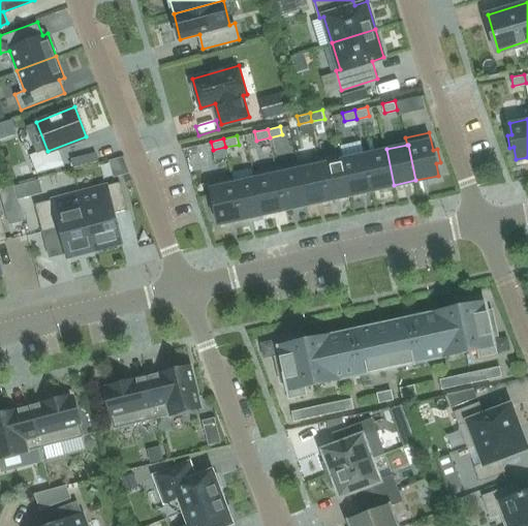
[(372,190),(394,185),(386,149),(364,154),(372,190)]
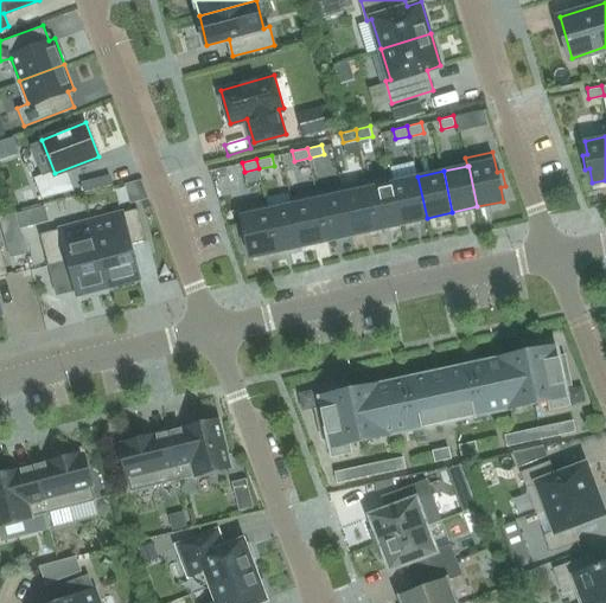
[(367,179),(377,229),(402,223),(393,183),(394,181),(393,173),(367,179)]
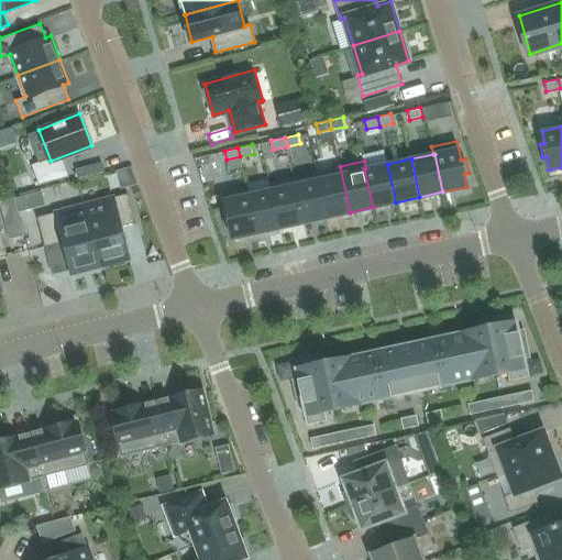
[(364,169),(373,207),(396,202),(387,164),(365,168),(364,169)]
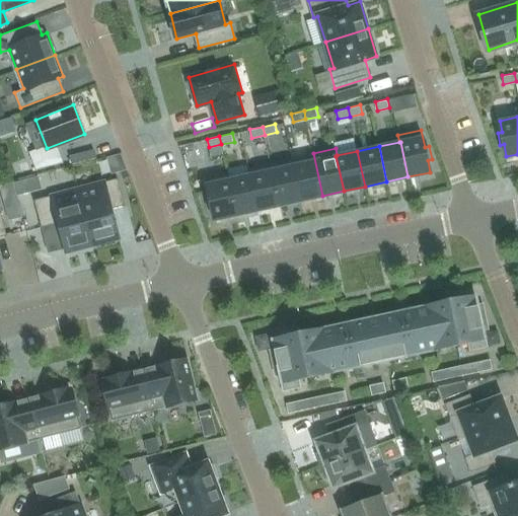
[(292,158),(301,201),(322,196),(313,153),(292,158)]
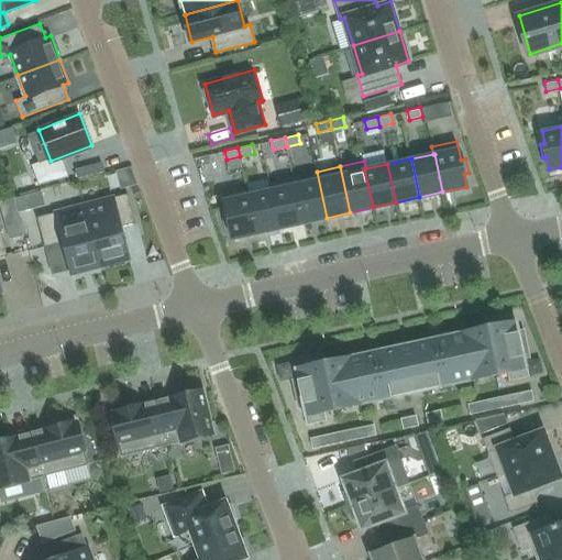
[(293,176),(304,222),(327,218),(317,172),(293,176)]
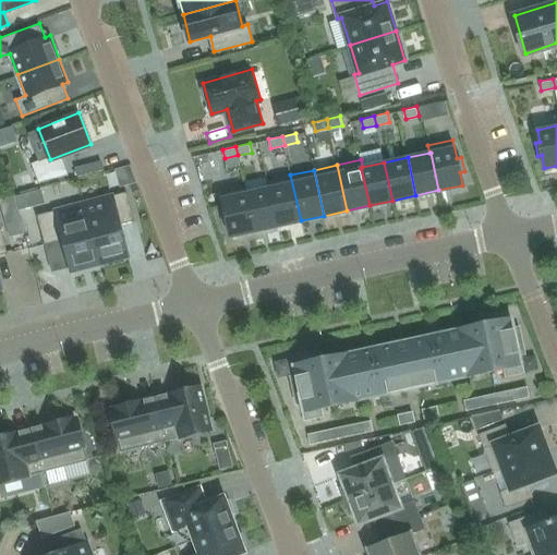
[(269,188),(278,226),(301,220),(290,175),(267,180),(268,188),(269,188)]
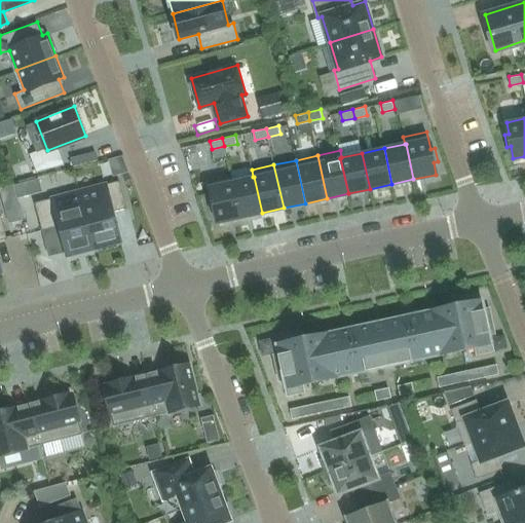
[(218,222),(240,218),(232,182),(233,182),(231,174),(208,179),(212,197),(208,198),(211,211),(215,211),(218,222)]
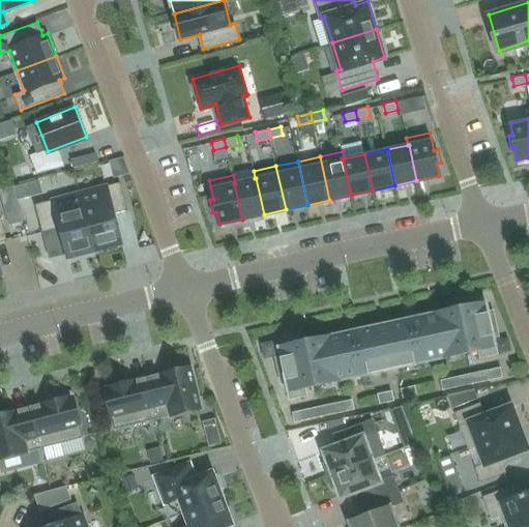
[(234,183),(242,220),(264,214),(256,178),(255,178),(235,183),(234,183)]
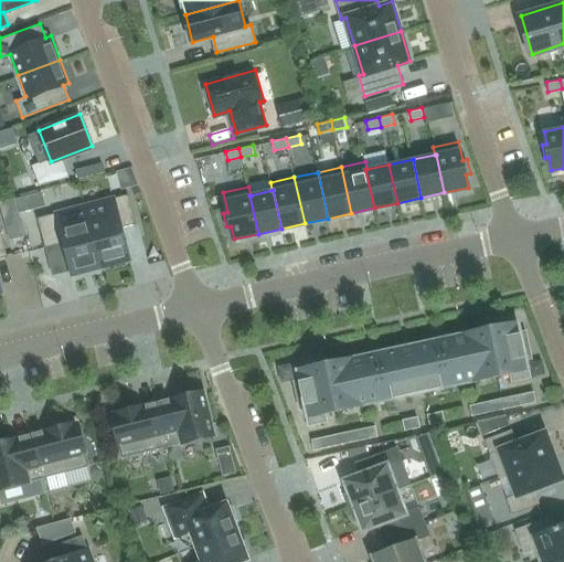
[(129,260),(121,226),(136,223),(128,193),(85,204),(102,266),(129,260)]
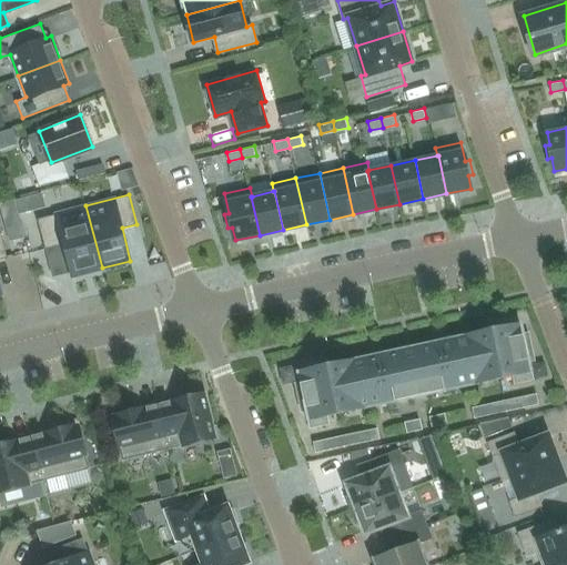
[(102,268),(85,205),(38,218),(46,248),(64,243),(73,275),(102,268)]
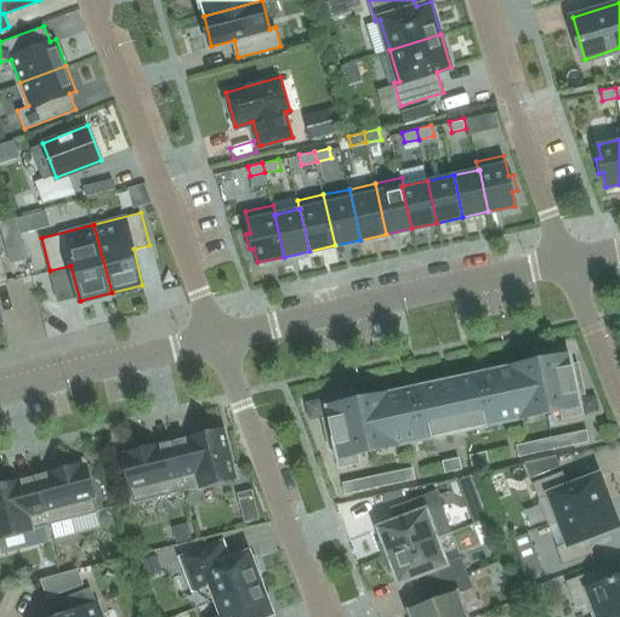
[(569,353),(510,366),(521,417),(562,409),(563,417),(582,412),(578,394),(584,393),(578,363),(572,364),(569,353)]
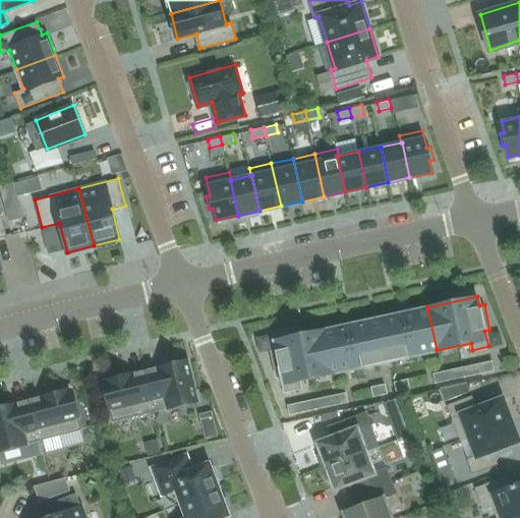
[(427,307),(324,330),(333,372),(437,350),(427,307)]
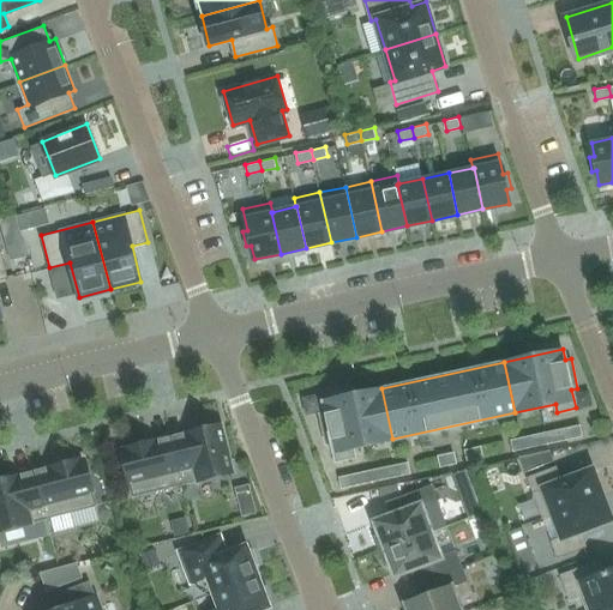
[(331,441),(336,460),(355,456),(353,447),(392,439),(382,388),(323,402),(325,412),(319,414),(326,442),(331,441)]
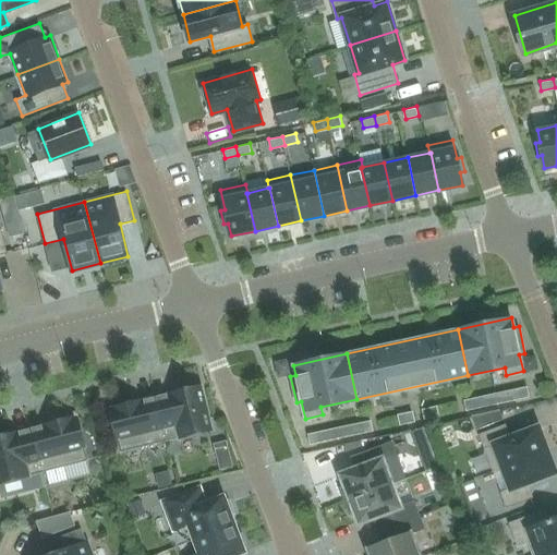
[(527,386),(520,387),(522,397),(529,396),(527,386)]
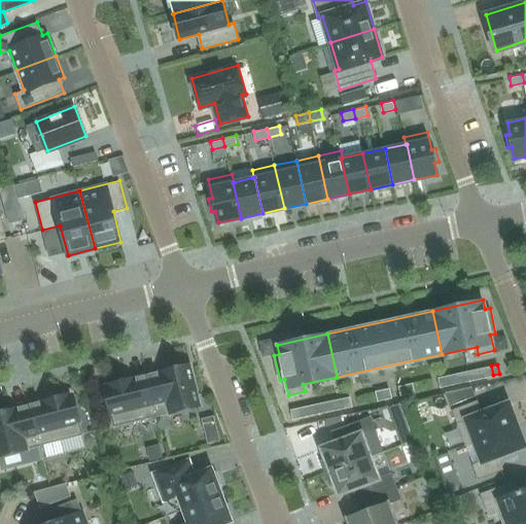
[(156,414),(200,404),(189,365),(147,376),(156,414)]
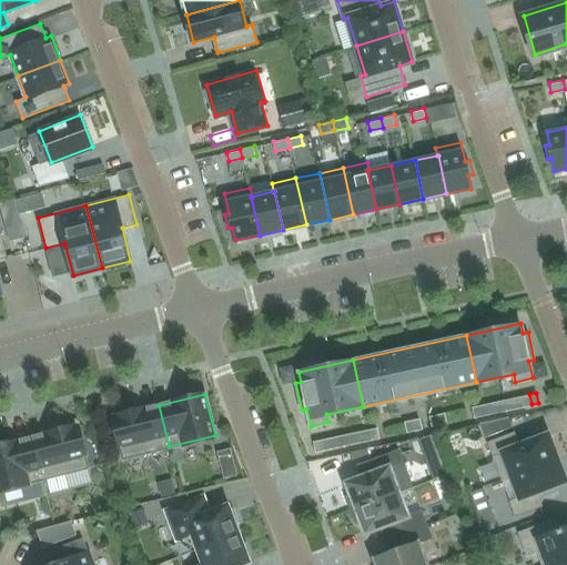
[(529,394),(522,395),(524,405),(532,404),(529,394)]
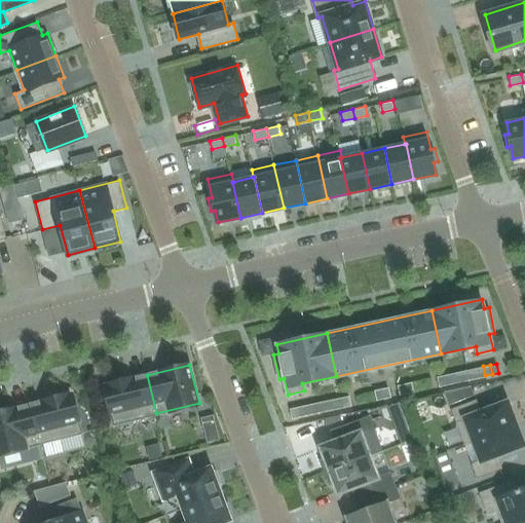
[(483,366),(477,368),(479,377),(485,375),(483,366)]
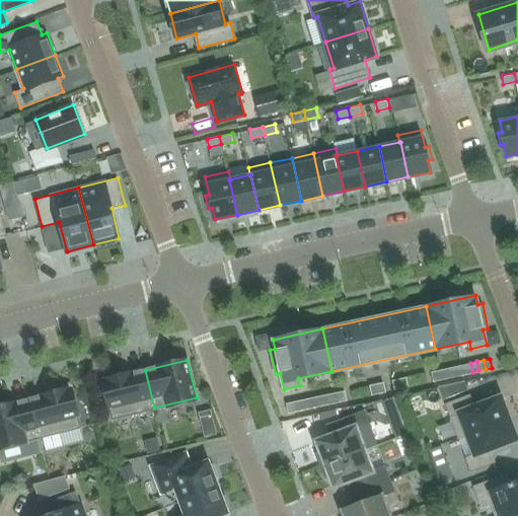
[(470,363),(464,364),(466,373),(472,372),(470,363)]
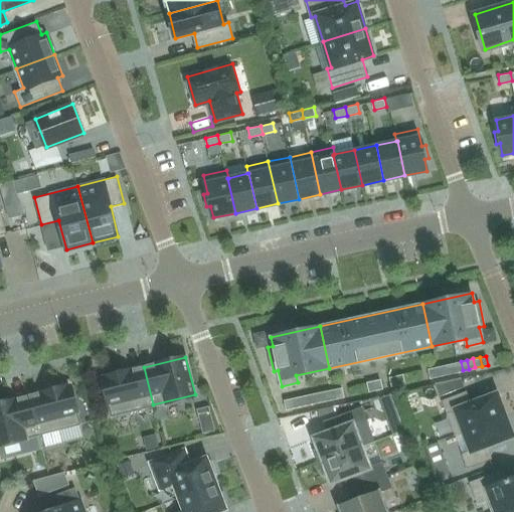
[(461,361),(454,363),(456,372),(463,370),(461,361)]
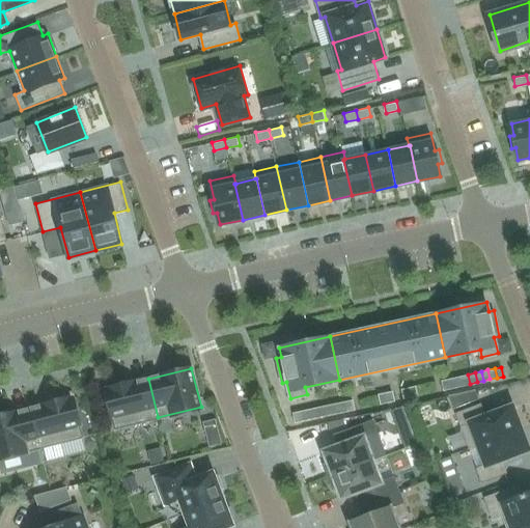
[(468,374),(462,376),(464,385),(470,384),(468,374)]
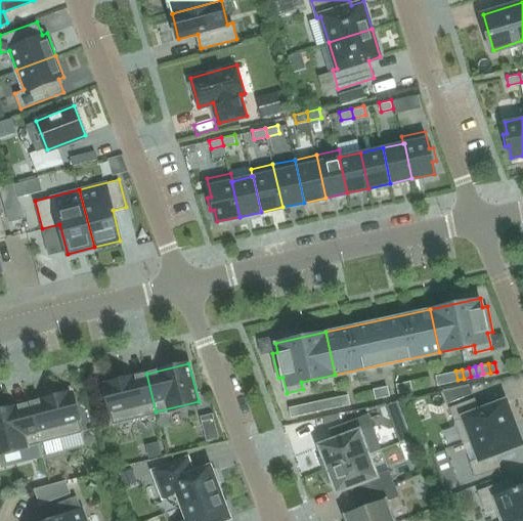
[(455,371),(449,372),(451,381),(458,380),(455,371)]
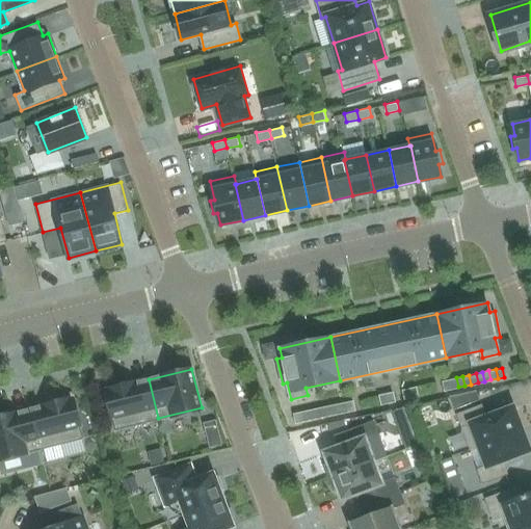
[(456,377),(449,379),(451,389),(458,387),(456,377)]
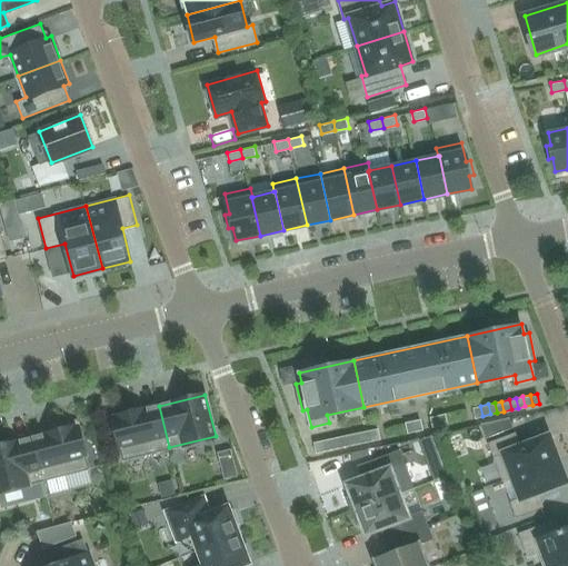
[(123,458),(169,447),(159,406),(113,417),(123,458)]
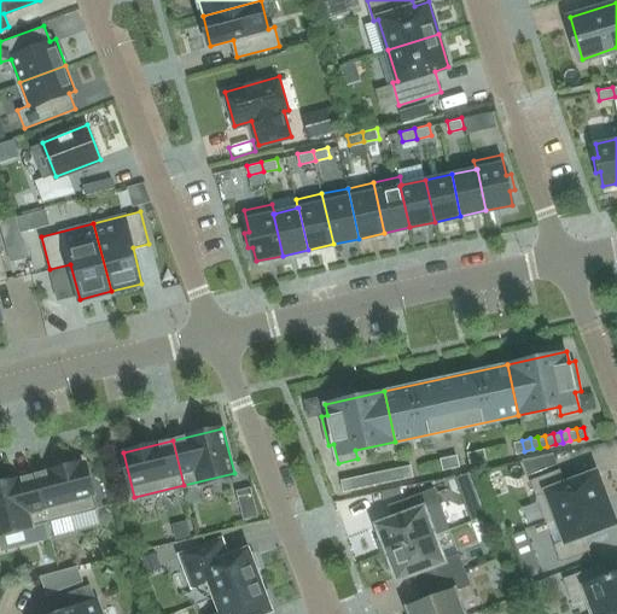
[(522,440),(514,442),(517,452),(524,451),(522,440)]
